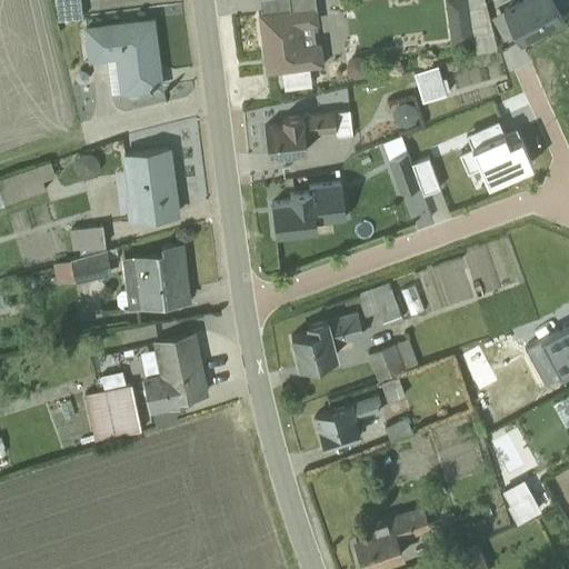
[(82,19),(79,0),(55,0),(57,21),(82,19)]
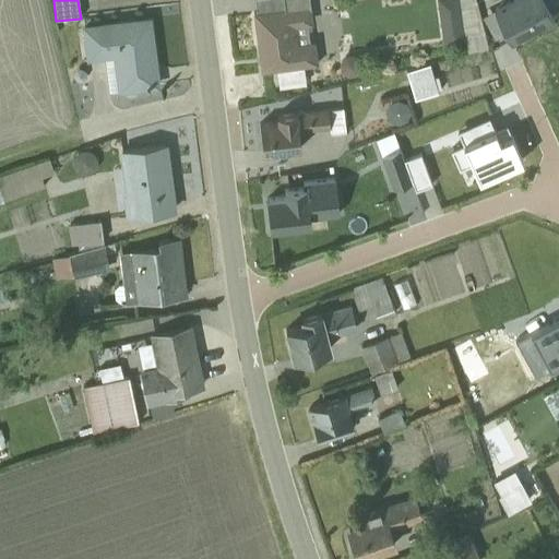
[(312,25),(308,0),(253,0),(256,13),(252,14),(261,72),(275,70),(278,88),(304,85),(301,67),(318,64),(314,42),(308,43),(306,26),(312,25)]
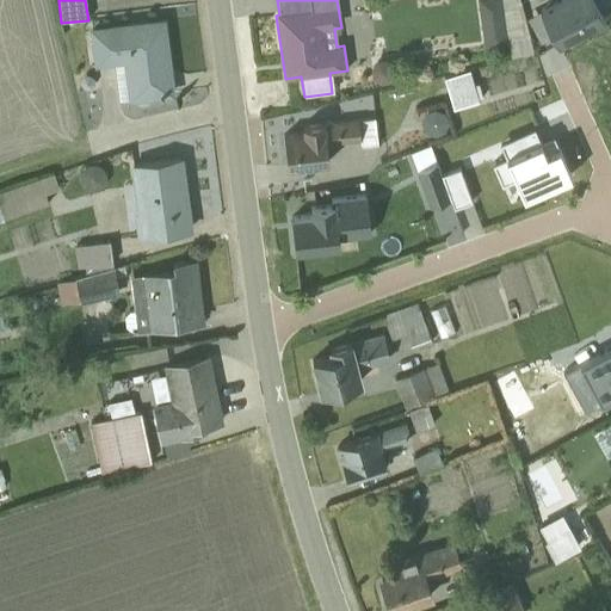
[(508,47),(501,0),(477,0),(483,49),(508,47)]
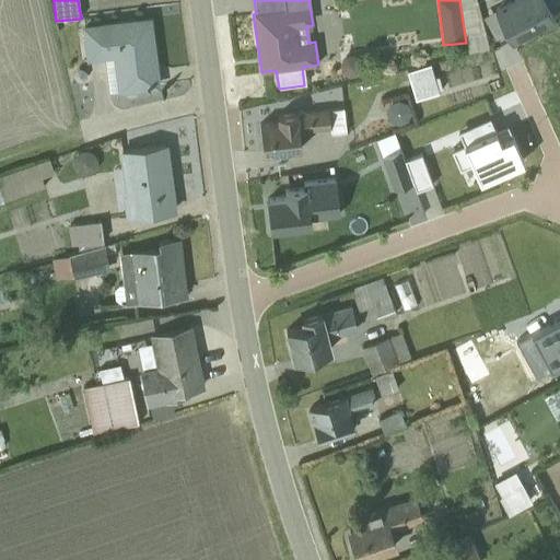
[(512,0),(494,10),(511,41),(552,18),(543,0),(512,0)]
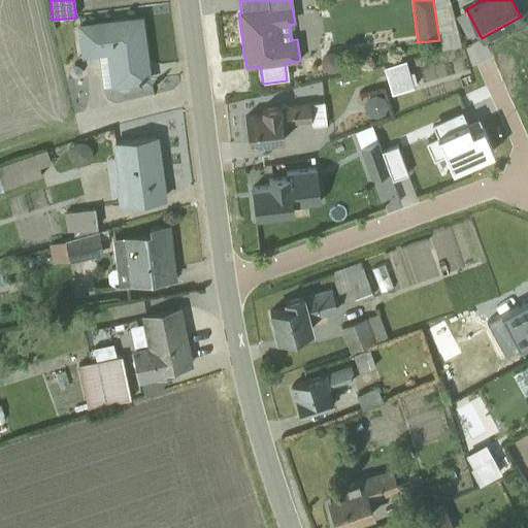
[(137,20),(76,28),(80,59),(98,57),(102,88),(145,81),(137,20)]
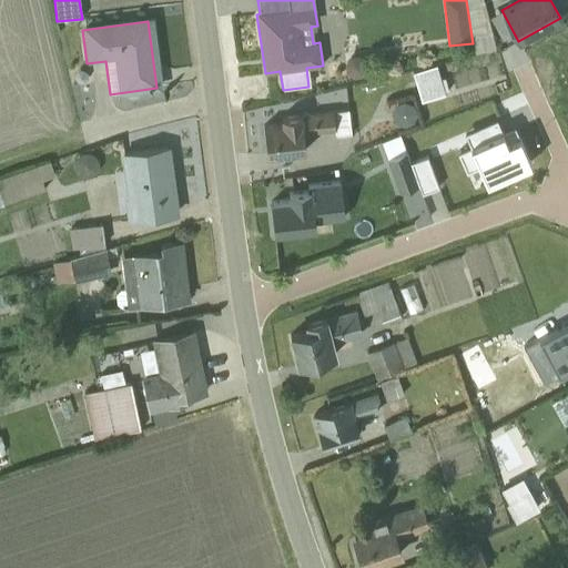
[(361,78),(365,73),(367,67),(364,60),(357,57),(350,58),(344,63),(344,72),(348,78),(355,79),(361,78)]
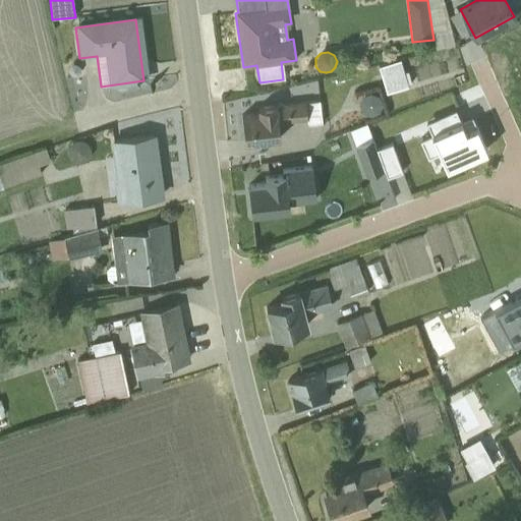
[(386,94),(407,88),(399,61),(378,67),(386,94)]
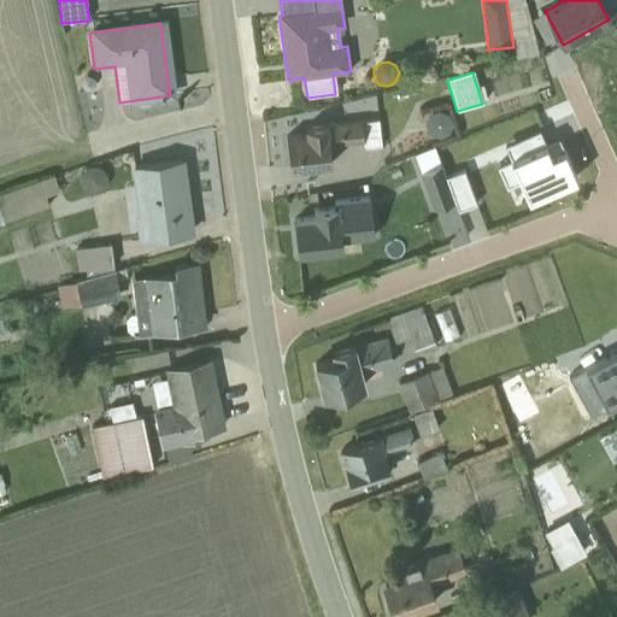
[(436,112),(427,117),(423,125),(425,135),(432,139),(438,139),(446,136),(450,127),(446,116),(436,112)]
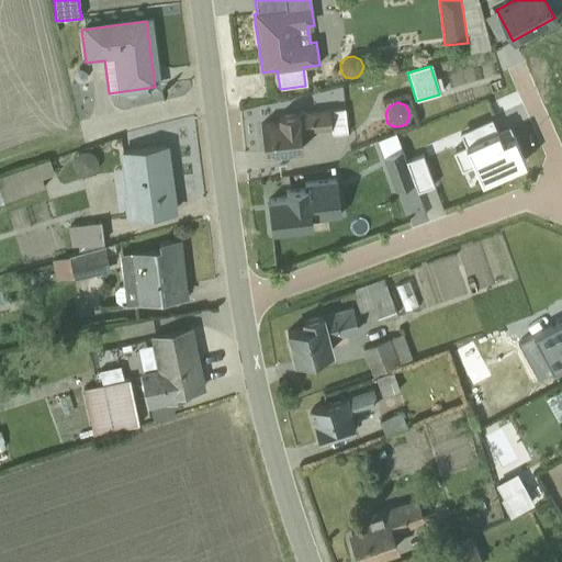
[(332,135),(347,133),(344,110),(328,111),(330,130),(332,135)]
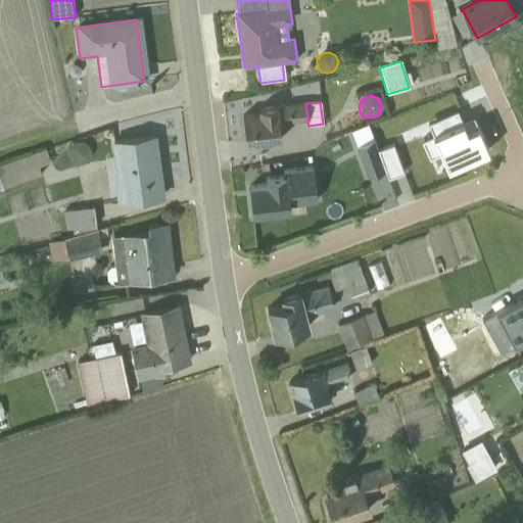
[(242,117),(245,143),(280,140),(279,124),(307,121),(305,103),(258,109),(259,115),(242,117)]
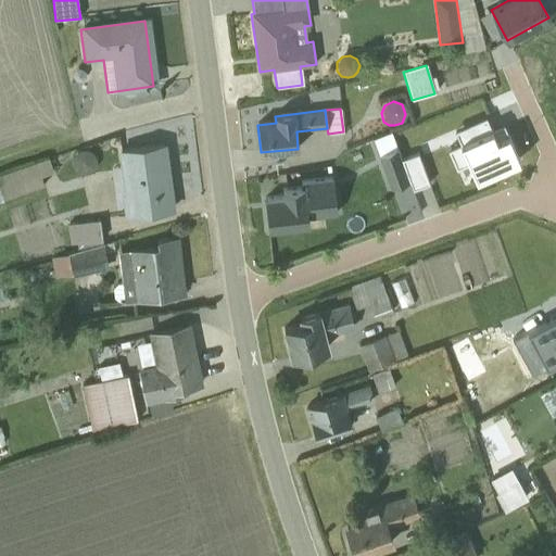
[(476,180),(519,161),(503,125),(491,130),(485,117),(463,128),(468,140),(459,144),(446,150),(456,169),(468,164),(476,180)]
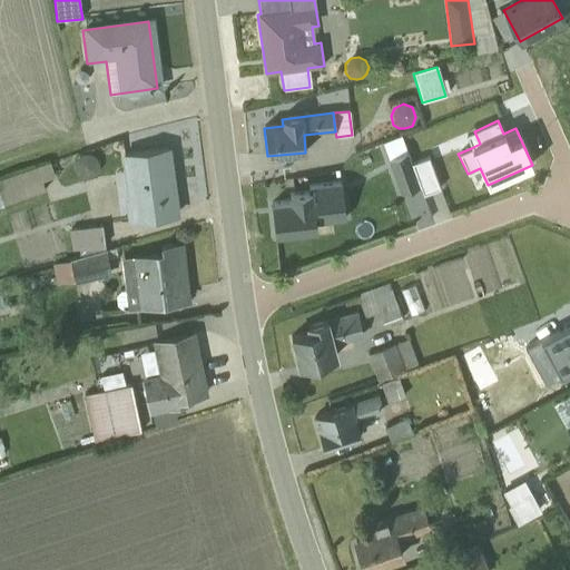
[(175,215),(166,149),(121,155),(127,193),(123,193),(127,222),(175,215)]
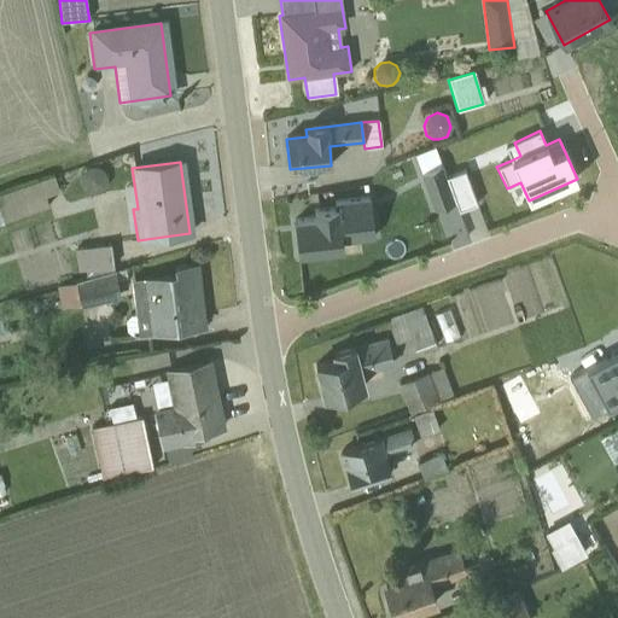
[(454,202),(442,167),(421,174),(435,209),(454,202)]
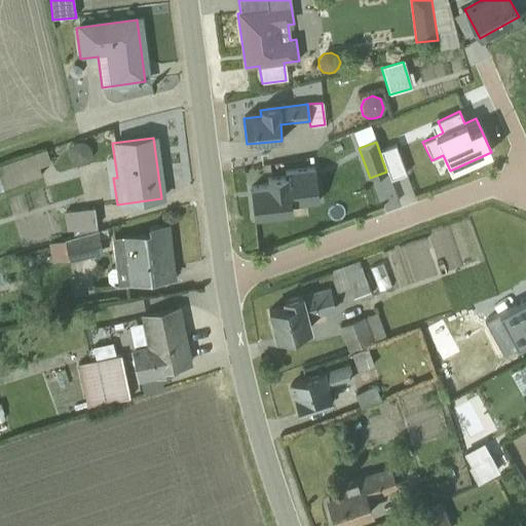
[(380,152),(390,180),(405,174),(395,147),(380,152)]
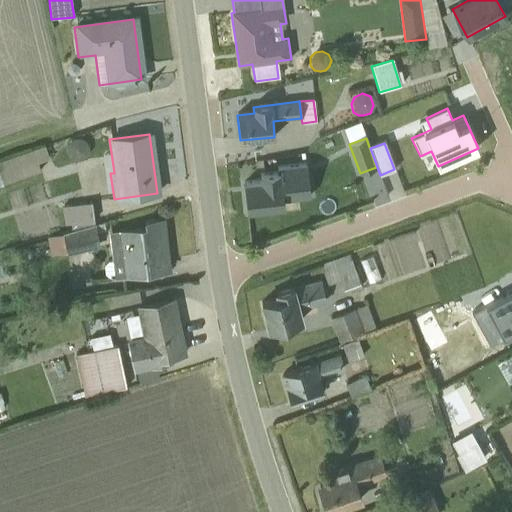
[(48,160),(44,146),(0,160),(0,183),(40,171),(37,163),(48,160)]
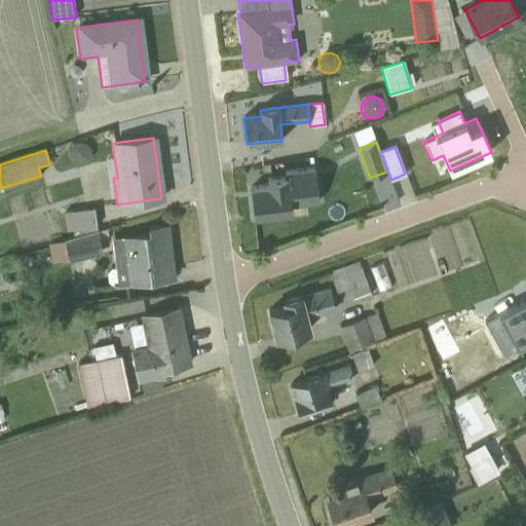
[(267,187),(252,189),(255,216),(292,212),(290,197),(317,193),(314,175),(267,181),(267,187)]
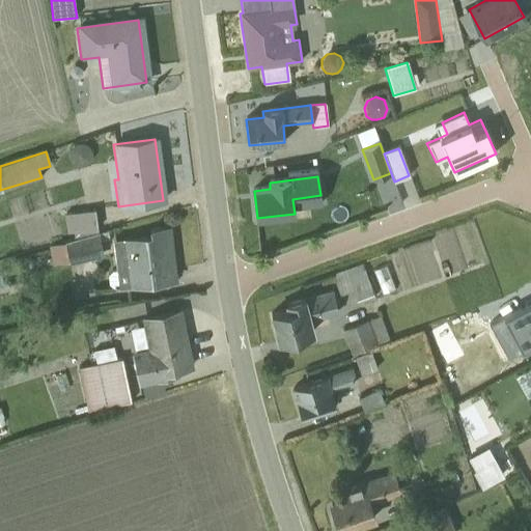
[(93,208),(65,213),(68,232),(96,228),(93,208)]
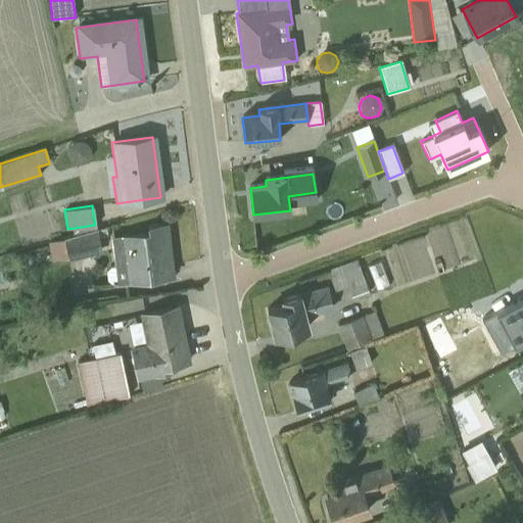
[(147,232),(110,236),(113,266),(106,267),(108,284),(172,277),(165,225),(147,227),(147,232)]
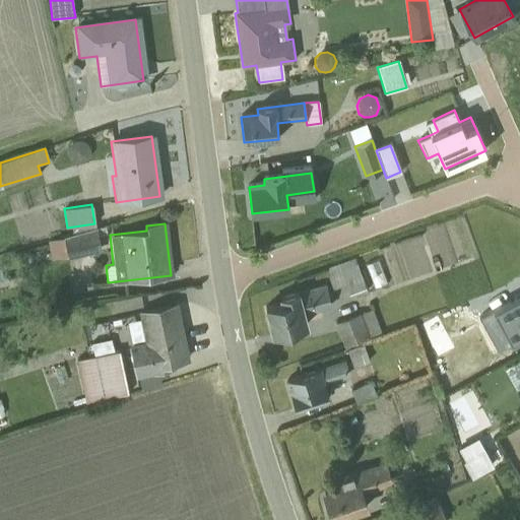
[(102,250),(95,230),(49,243),(55,264),(102,250)]
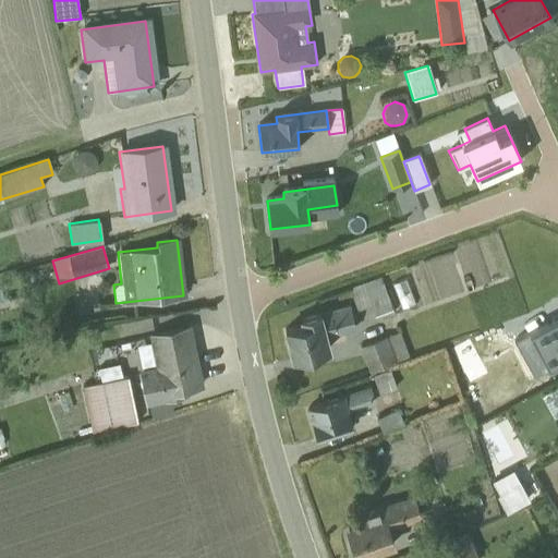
[(380,278),(349,289),(356,310),(368,305),(374,320),(401,310),(395,292),(387,295),(380,278)]
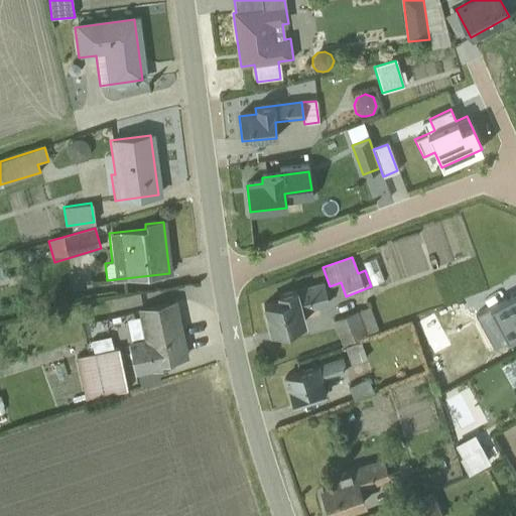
[(279,301),(262,306),(269,333),(306,324),(303,312),(330,305),(325,283),(277,295),(279,301)]
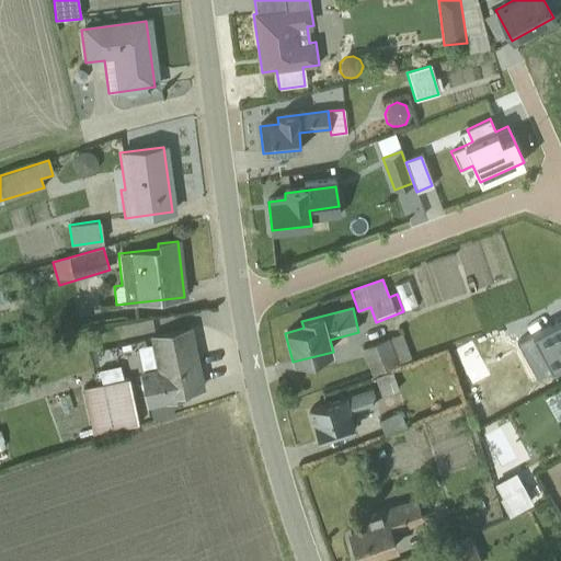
[(560,318),(531,334),(551,370),(560,365),(560,318)]
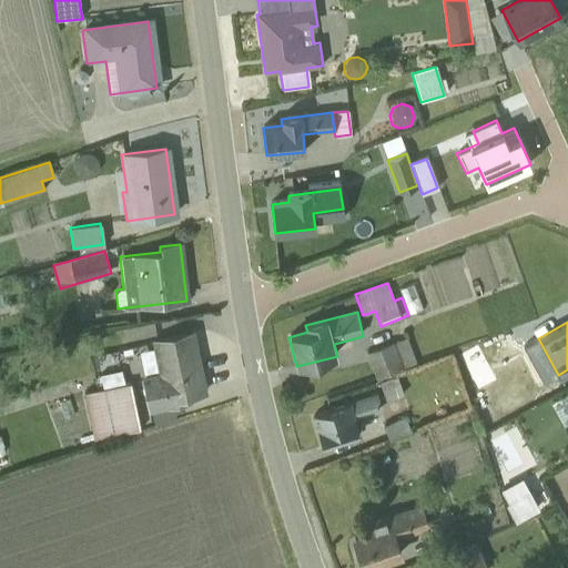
[(204,395),(192,335),(152,343),(158,374),(141,377),(148,409),(188,403),(186,398),(204,395)]
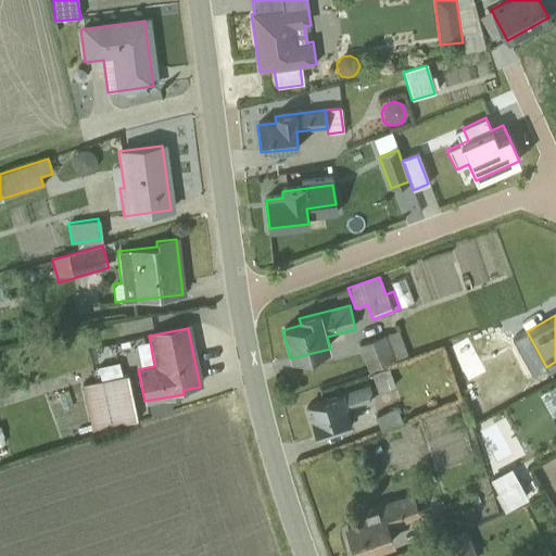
[(406,356),(397,332),(358,346),(368,371),(406,356)]
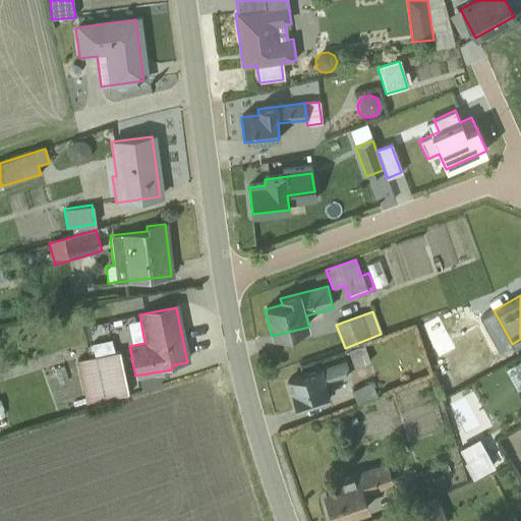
[(363,346),(348,351),(353,367),(369,362),(363,346)]
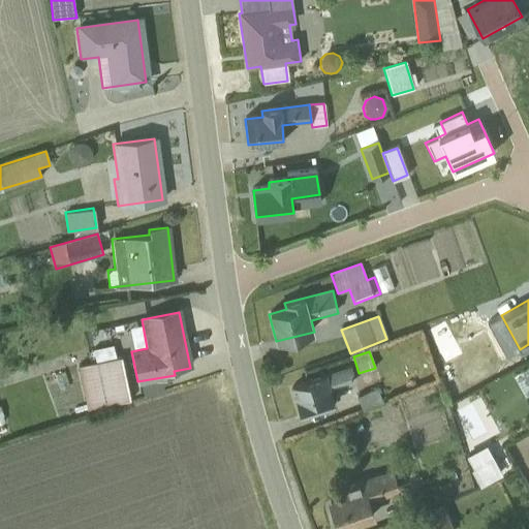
[(79,366),(88,409),(131,401),(122,358),(79,366)]
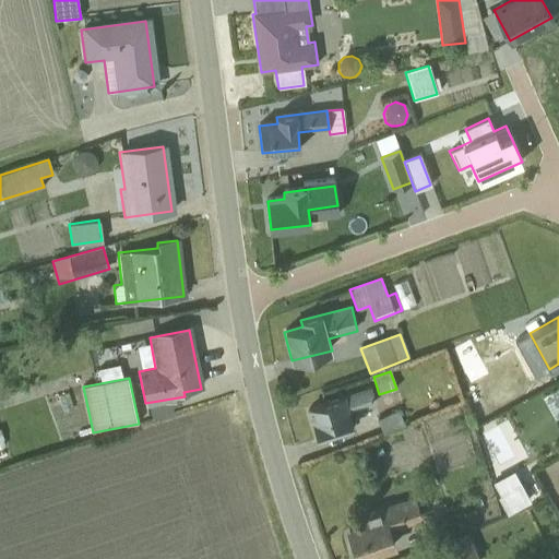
[(308,408),(318,439),(354,427),(349,414),(377,405),(370,387),(343,395),(344,397),(308,408)]
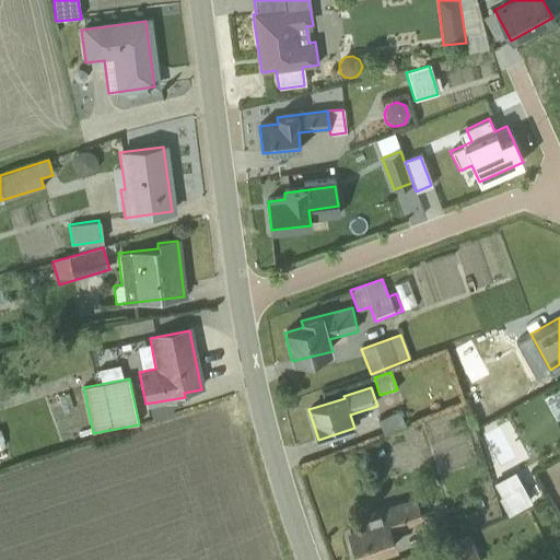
[(405,427),(399,412),(378,421),(384,435),(405,427)]
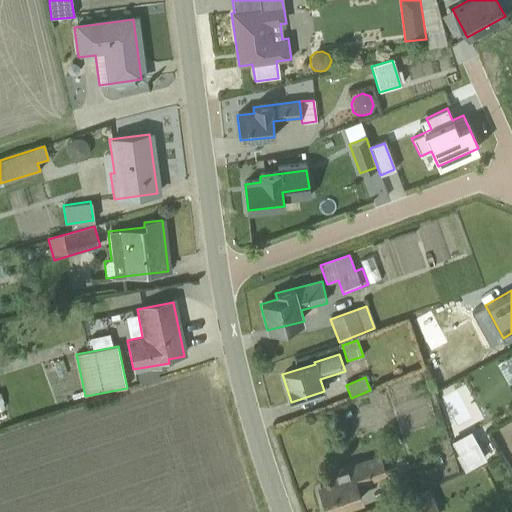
[(511,417),(492,427),(511,470),(511,417)]
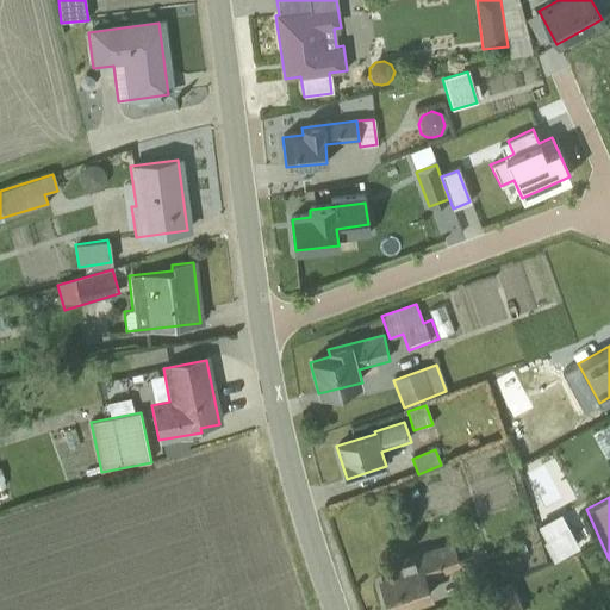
[(554,558),(580,546),(562,509),(536,521),(554,558)]
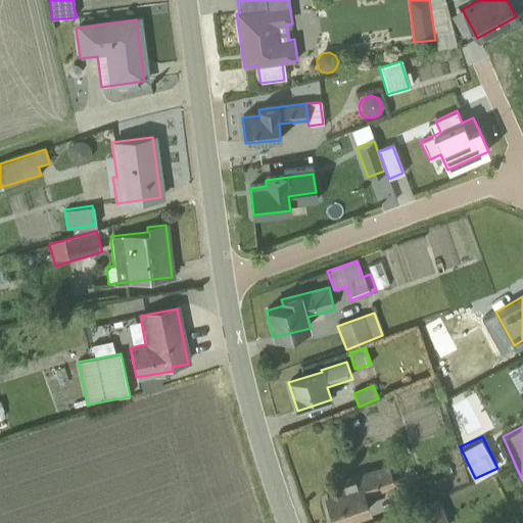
[(325,494),(335,522),(371,510),(366,497),(396,486),(389,466),(340,484),(342,488),(325,494)]
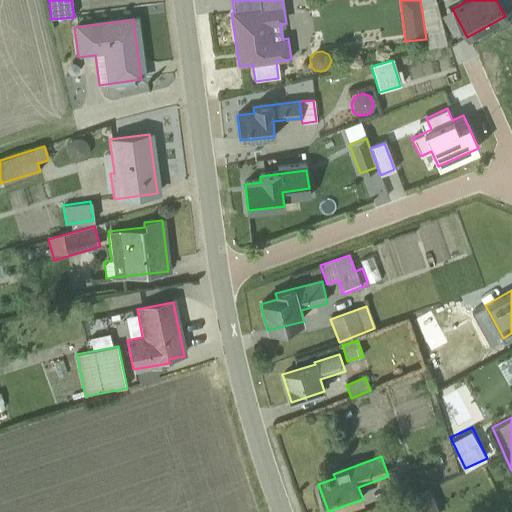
[(398,471),(406,490),(429,481),(421,461),(398,471)]
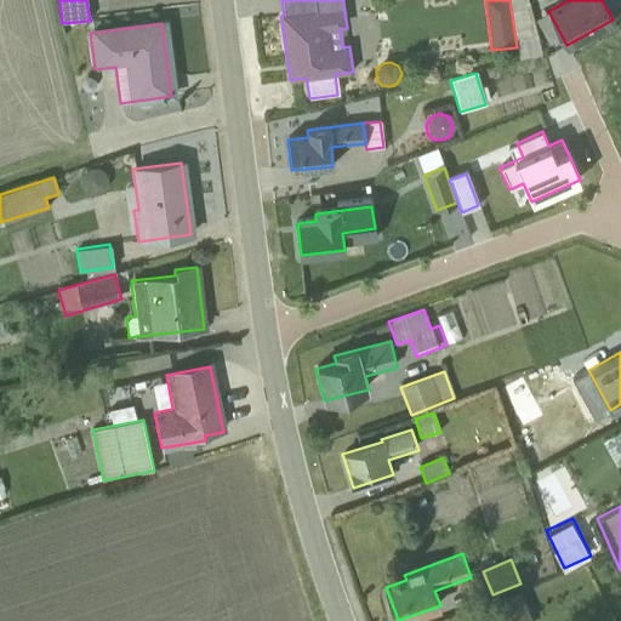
[(493,620),(531,620),(520,593),(486,608),(493,620)]
